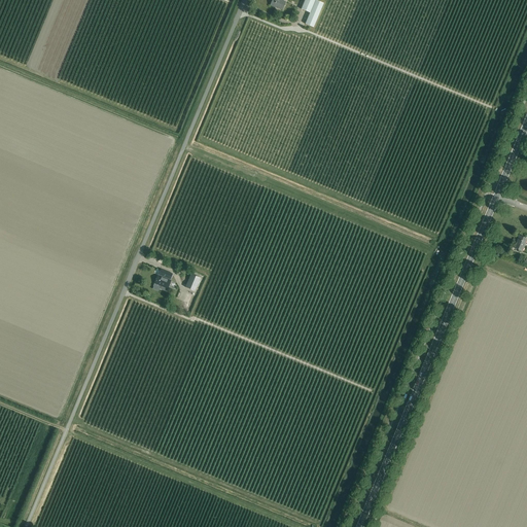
[(282,10),(286,2),(280,0),(272,0),(270,5),(282,10)]
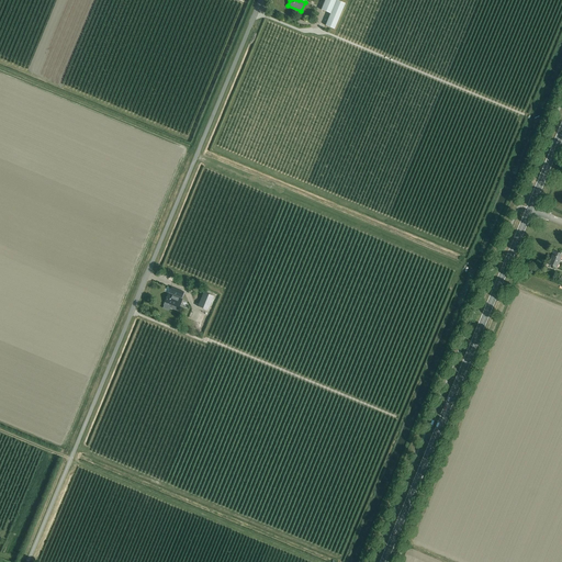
[(324,0),(321,10),(330,13),(330,14),(336,0),(324,0)]
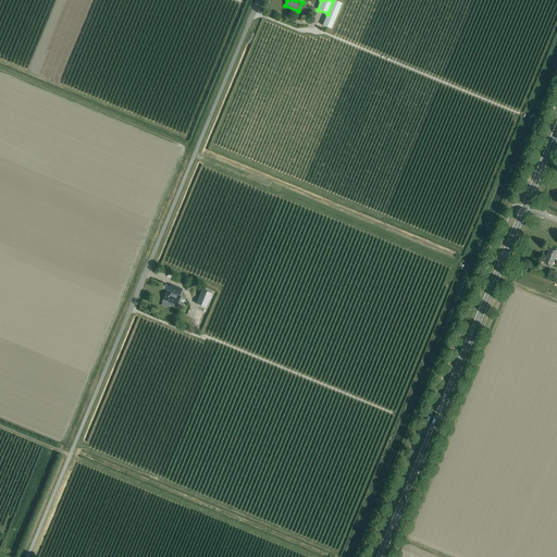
[(342,3),(333,0),(327,14),(327,13),(322,25),(331,29),(342,3)]
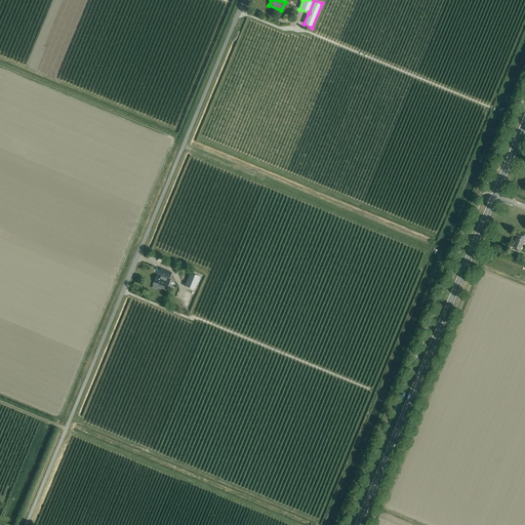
[(520,250),(524,239),(524,237),(517,235),(512,247),(520,250)]
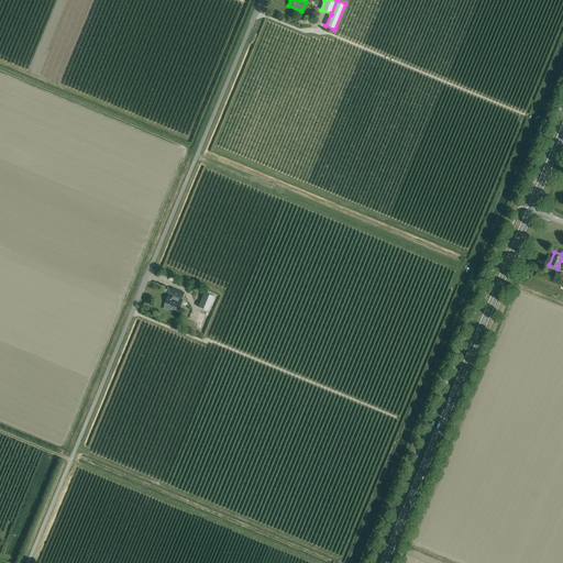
[(208,311),(213,297),(203,293),(198,307),(208,311)]
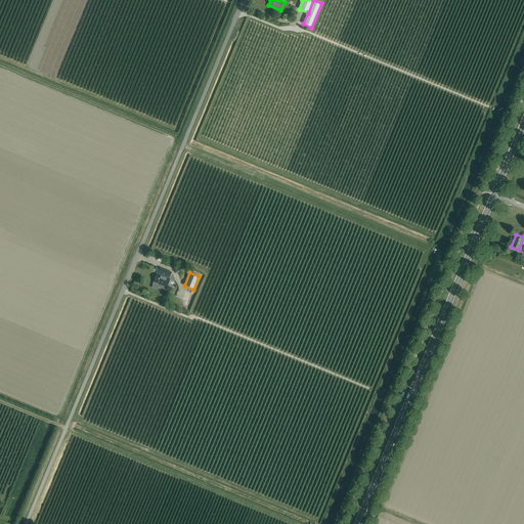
[(165,290),(166,288),(169,278),(157,273),(154,282),(153,285),(165,290)]
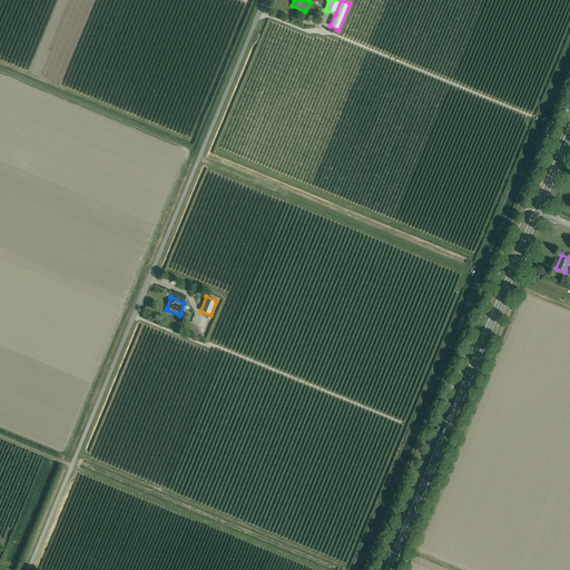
All buildings are outlined.
